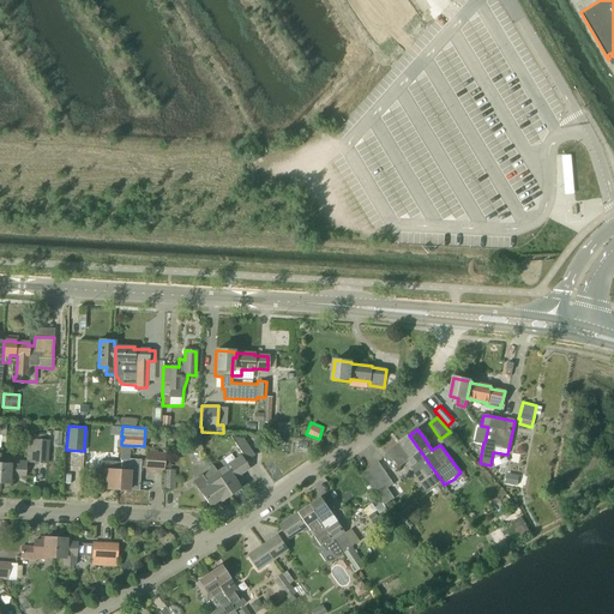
[(47,463),(48,440),(49,435),(32,434),(32,440),(28,440),(25,461),(47,463)]
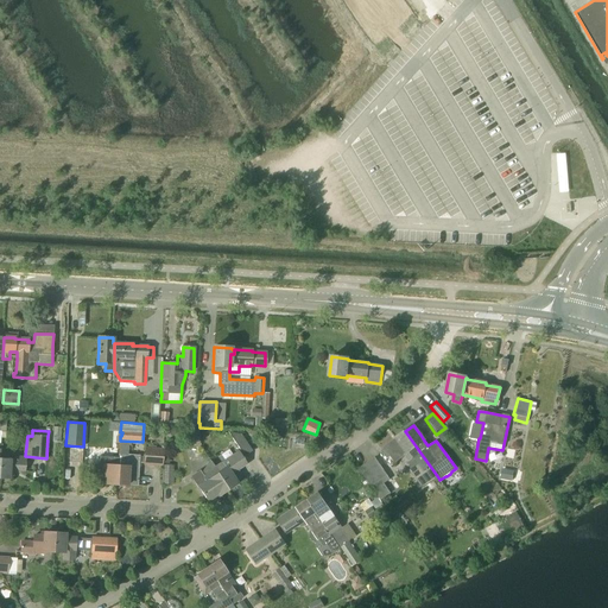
[(405,431),(397,438),(385,448),(386,448),(382,450),(387,457),(391,455),(396,462),(404,456),(409,462),(415,457),(419,464),(410,472),(423,488),(438,477),(405,431)]
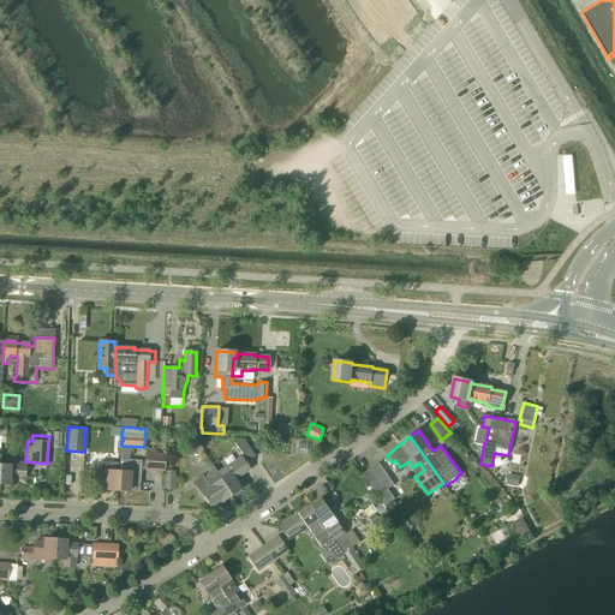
[(218,472),(216,473),(231,495),(239,489),(236,483),(243,478),(240,476),(249,470),(245,463),(255,457),(249,447),(244,440),(231,437),(243,454),(233,460),(218,472)]
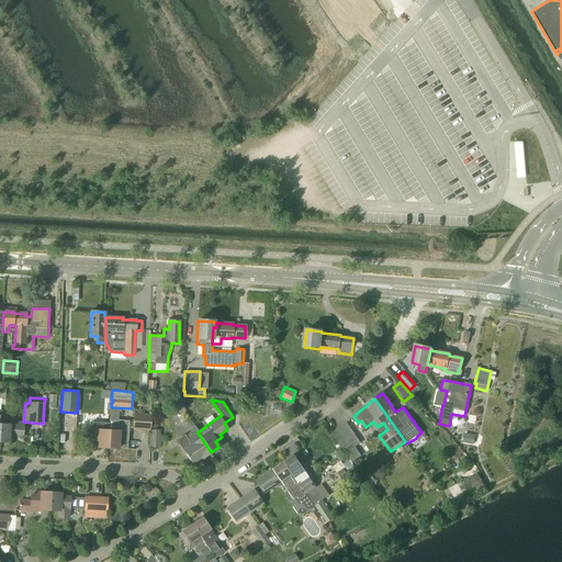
[(110,424),(109,448),(127,449),(128,438),(128,420),(119,420),(119,409),(111,408),(111,409),(110,412),(111,412),(110,424)]
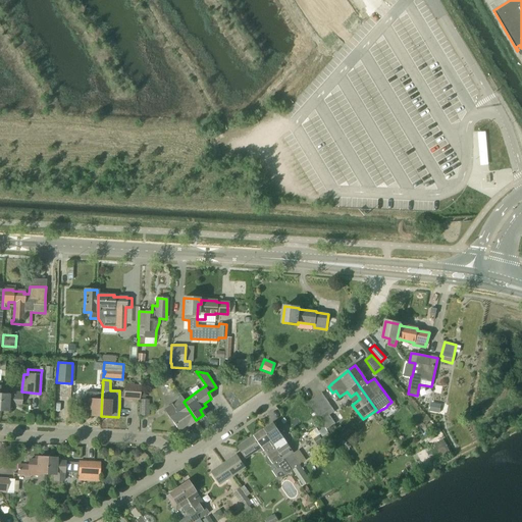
[(140,385),(124,384),(123,399),(139,400),(140,385)]
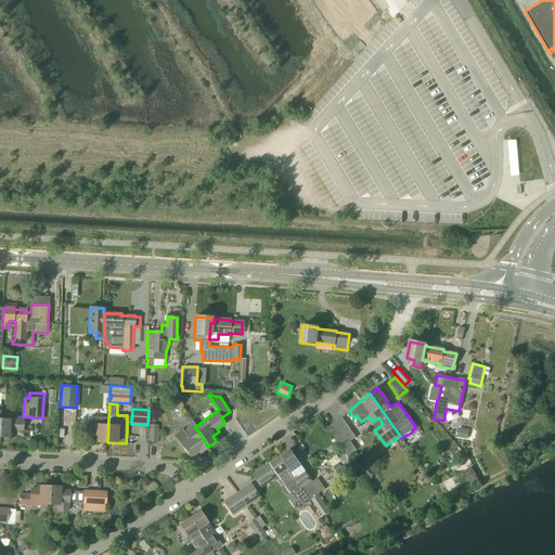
[(0,436),(9,437),(9,435),(11,436),(12,429),(23,430),(24,417),(10,416),(10,420),(0,418),(0,436)]
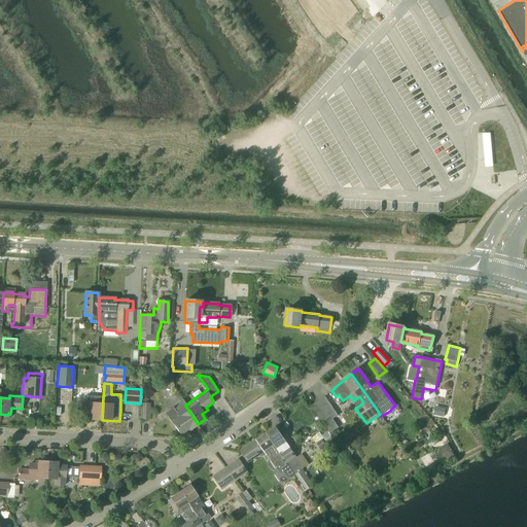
[(103,397),(99,396),(85,396),(84,419),(102,420),(103,397)]
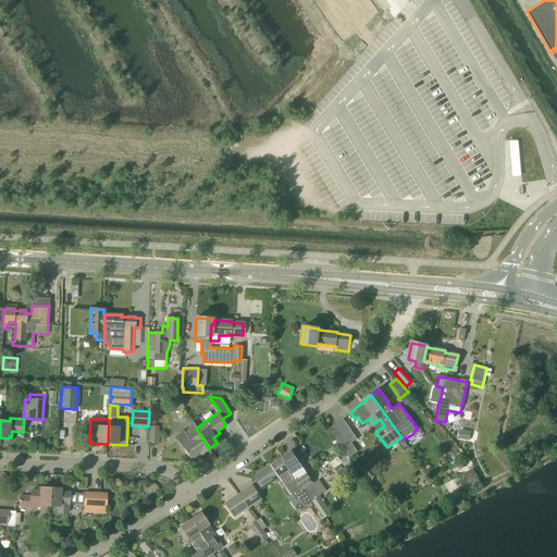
[(355,435),(343,419),(329,429),(339,445),(355,435)]
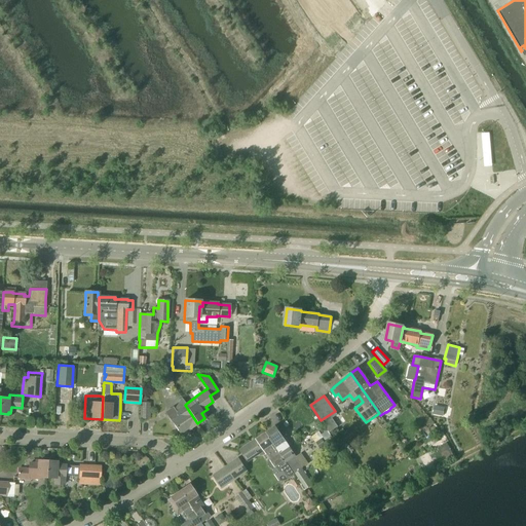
[(142,403),(141,418),(149,418),(150,403),(142,403)]
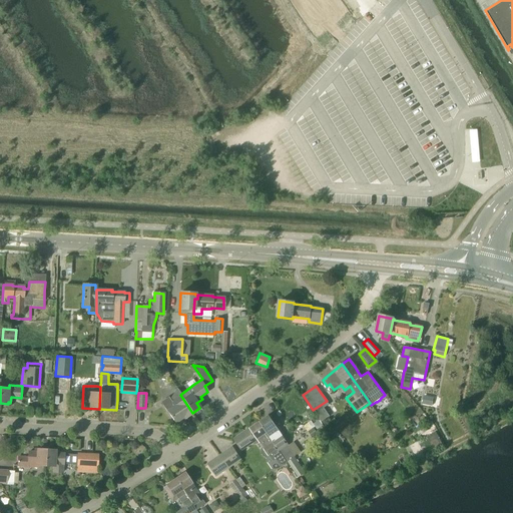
[(180,395),(164,406),(167,411),(175,422),(181,418),(182,420),(192,413),(180,395)]
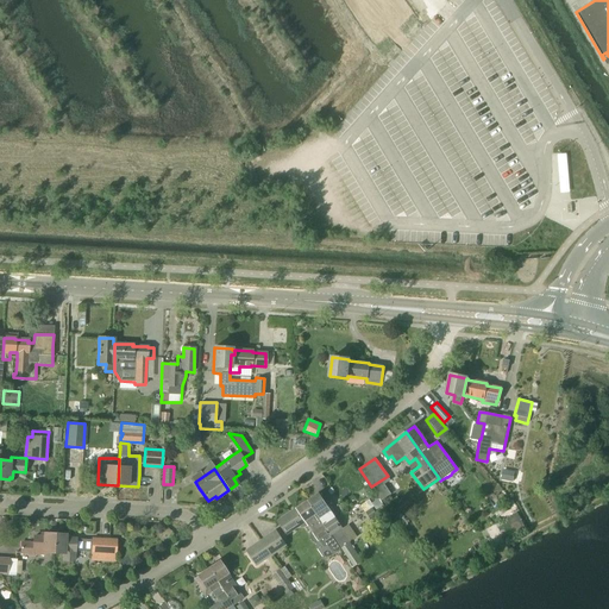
[(319,495),(308,502),(340,550),(353,567),(363,562),(350,542),(351,541),(344,532),(326,504),(319,495)]
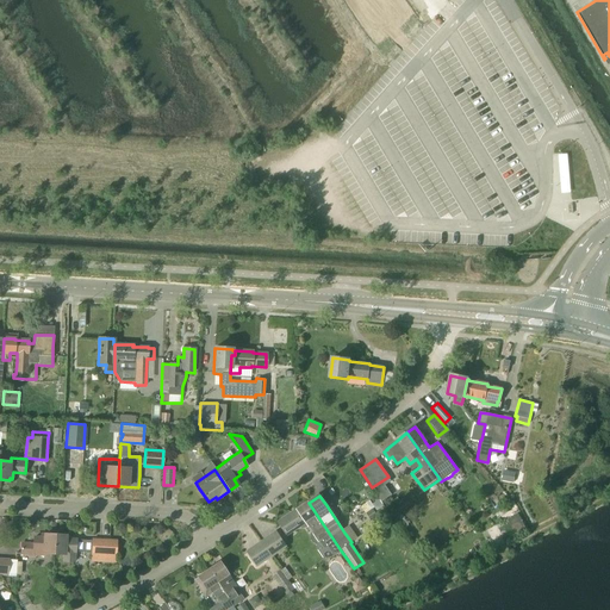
[(341,551),(309,503),(298,510),(298,511),(294,514),(293,512),(279,522),(287,535),(302,526),(303,527),(306,528),(309,526),(313,533),(311,533),(310,539),(313,543),(318,543),(319,542),(324,549),(328,547),(334,555),(341,551)]
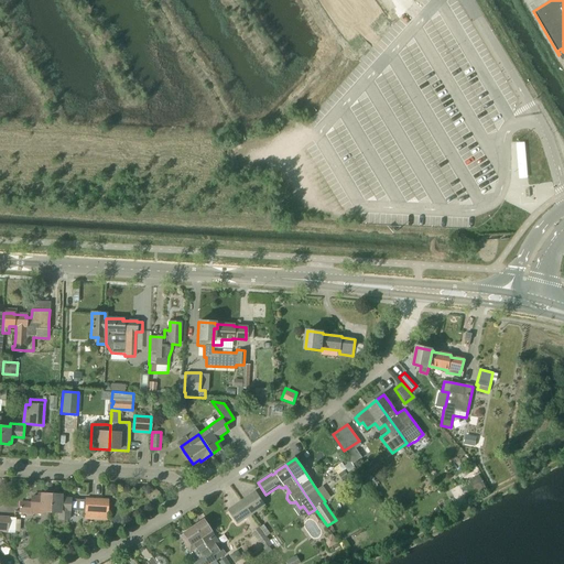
[(480,476),(470,480),(477,495),(487,490),(480,476)]
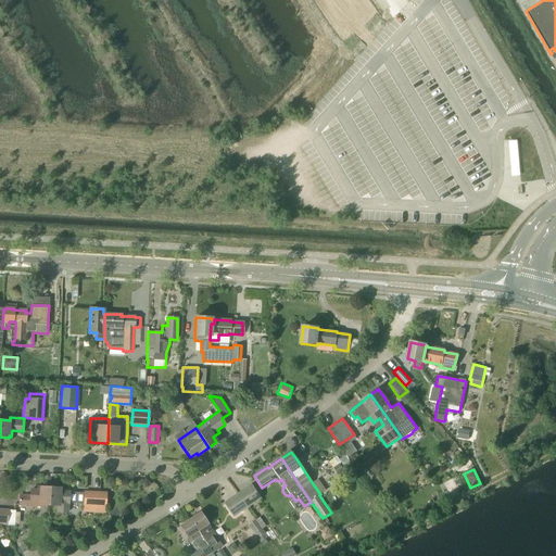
[(248,506),(261,497),(252,485),(239,494),(248,506)]
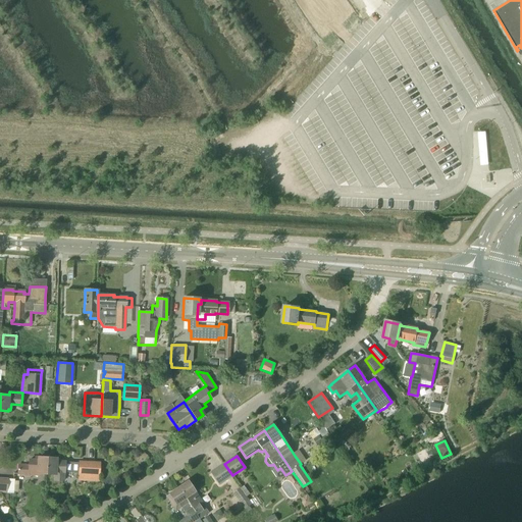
[(47,458),(38,458),(35,458),(35,460),(29,460),(29,466),(18,465),(17,474),(28,475),(28,477),(30,477),(30,475),(38,475),(38,473),(46,474),(47,458)]
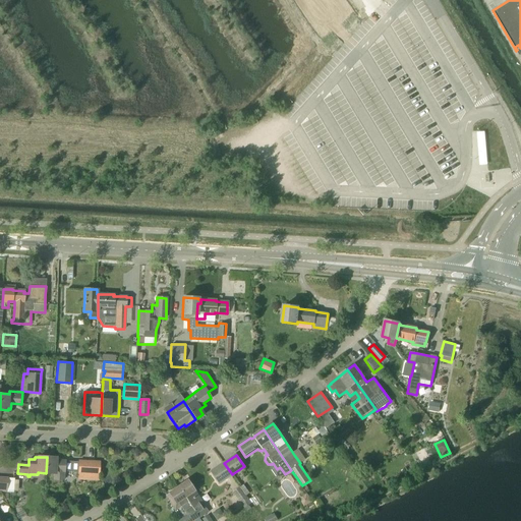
[(46,473),(55,473),(55,478),(63,479),(63,471),(65,471),(65,470),(77,471),(77,478),(99,479),(100,462),(79,461),(79,462),(59,461),(59,458),(56,458),(47,457),(46,473)]
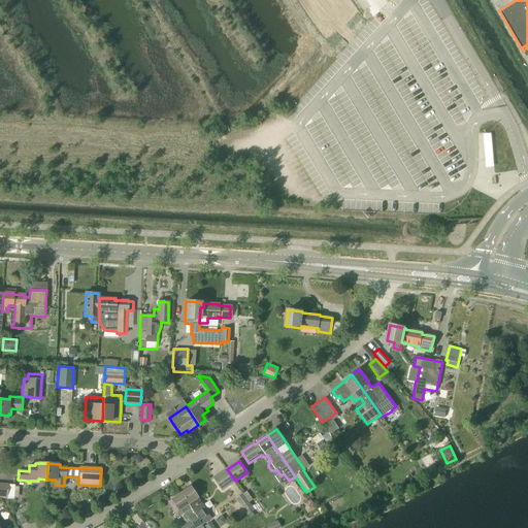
[(227,469),(215,477),(222,489),(235,481),(227,469)]
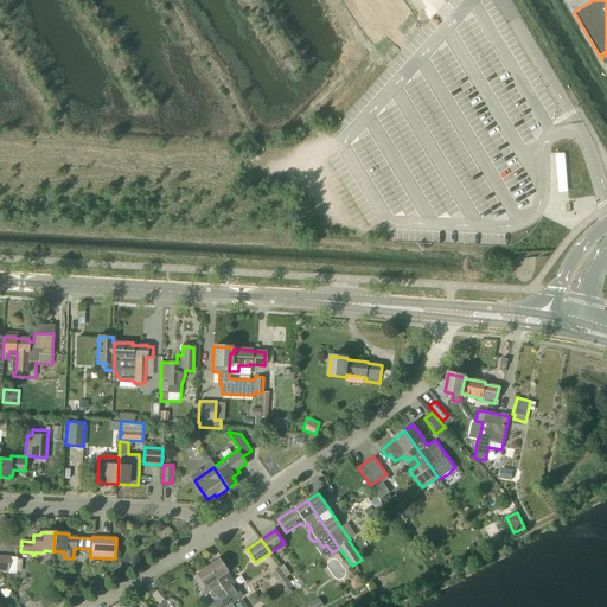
[(231,604),(242,596),(238,590),(235,593),(230,587),(234,585),(218,560),(208,567),(231,604)]
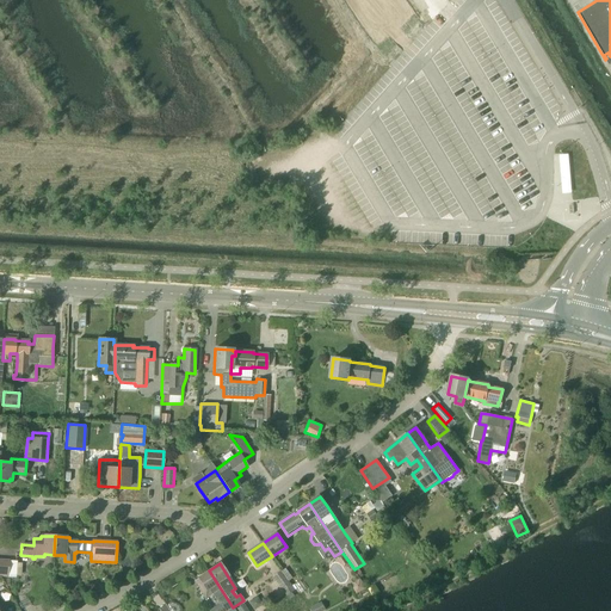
[(209,571),(198,578),(198,579),(195,580),(207,598),(213,594),(216,600),(217,599),(220,603),(209,610),(227,610),(233,608),(209,571)]
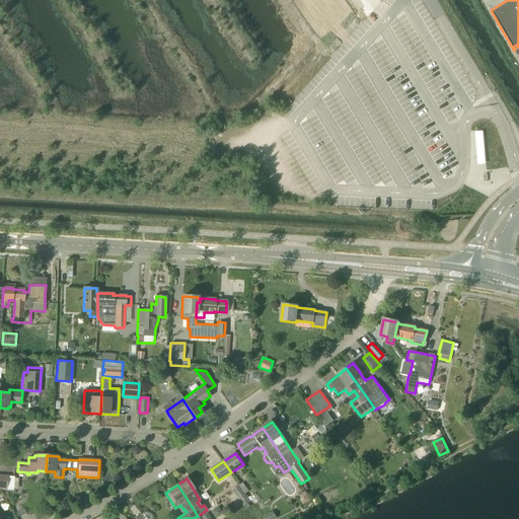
[(245,494),(238,485),(232,490),(238,498),(244,507),(251,502),(245,494)]
